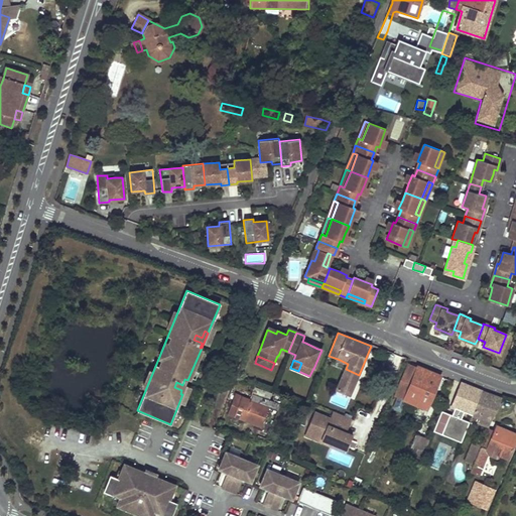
[(415,404),(410,416),(421,421),(440,376),(417,367),(417,368),(408,365),(409,365),(409,364),(408,364),(390,409),(392,415),(398,418),(405,400),(415,404)]
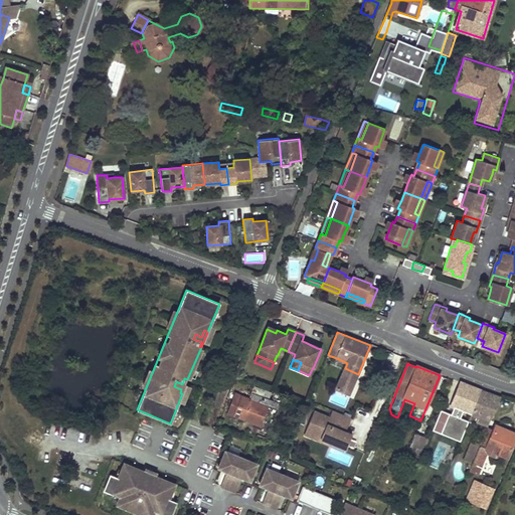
[(345,368),(336,388),(349,394),(358,374),(345,368)]
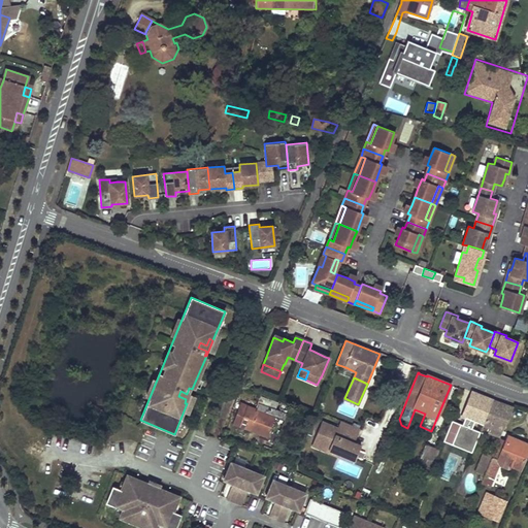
[(187,403),(192,389),(189,388),(187,394),(180,391),(178,396),(186,399),(185,403),(187,403)]
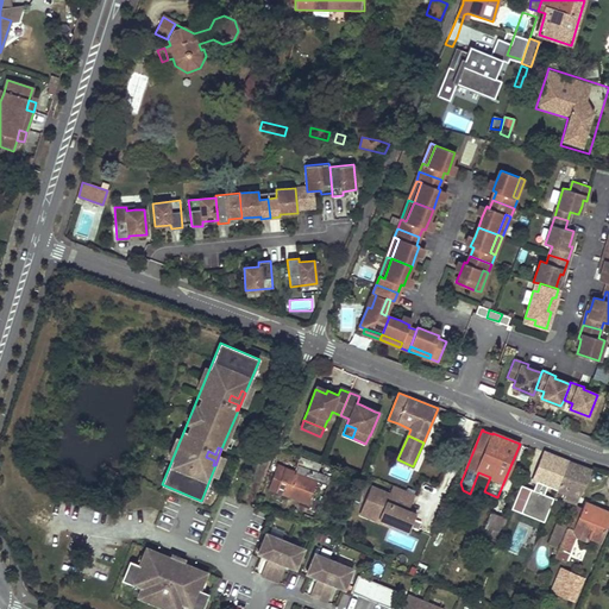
[(541,453),(534,469),(552,476),(562,479),(569,460),(541,451),(541,453)]
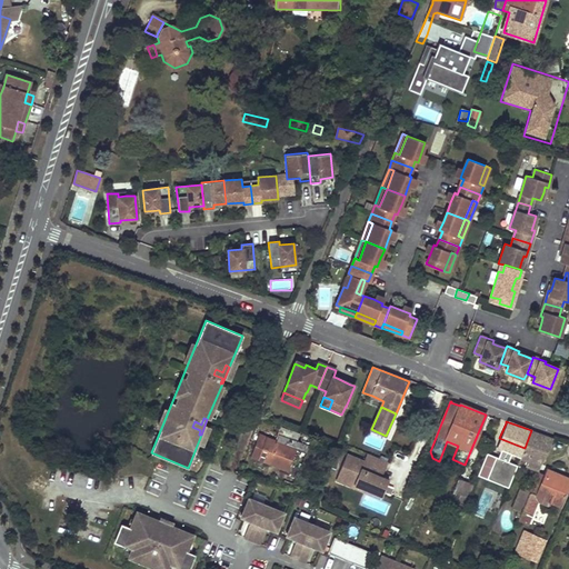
[(260,436),(252,457),(287,470),(287,469),(292,471),(297,460),(291,458),(295,449),(293,449),(299,433),(286,429),(279,427),(275,441),(260,436)]
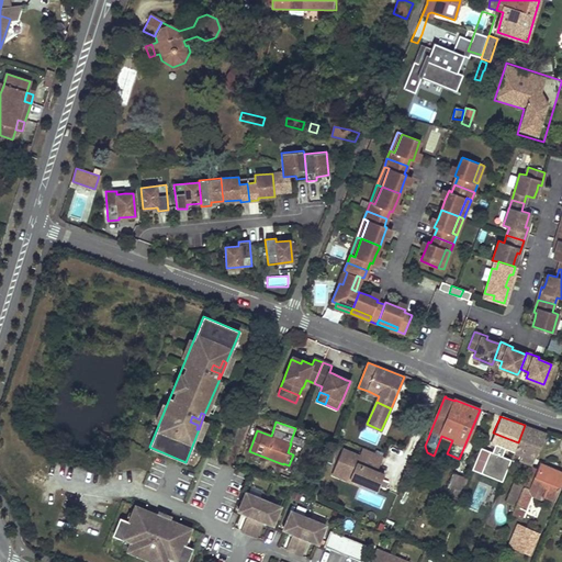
[(525,425),(518,442),(515,450),(514,453),(521,456),(520,461),(532,465),(537,456),(538,456),(547,434),(525,425)]
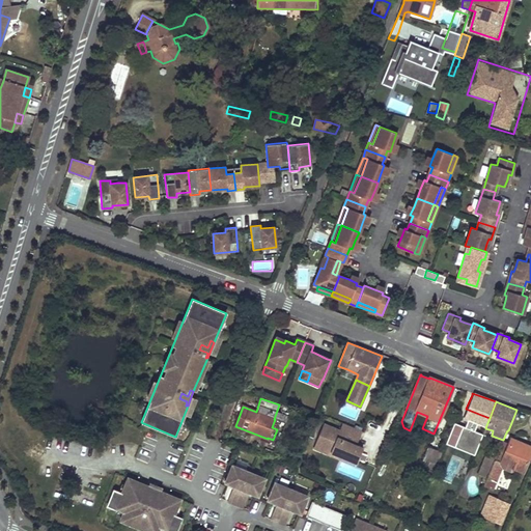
[(490,418),(481,415),(478,421),(486,425),(490,418)]
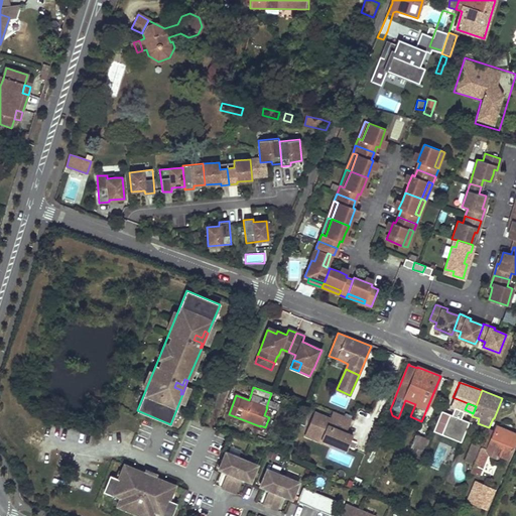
[(437,404),(431,417),(437,419),(443,406),(437,404)]
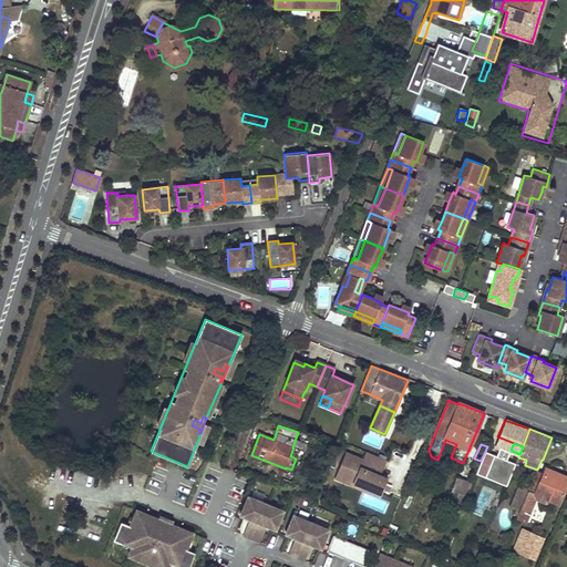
[(387,461),(366,452),(362,461),(346,453),(337,473),(353,481),(352,483),(380,495),(384,484),(382,483),(383,478),(380,476),(387,461)]
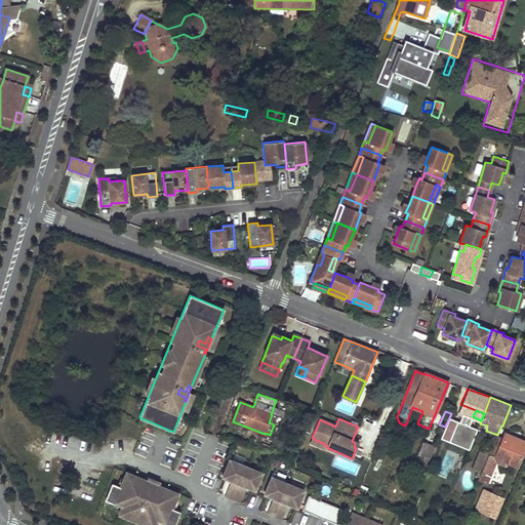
[(506,434),(503,439),(497,436),(490,454),(482,473),(479,480),(487,483),(496,462),(506,467),(505,470),(509,471),(510,468),(506,466),(508,462),(519,468),(524,450),(524,447),(514,443),(516,439),(506,434)]
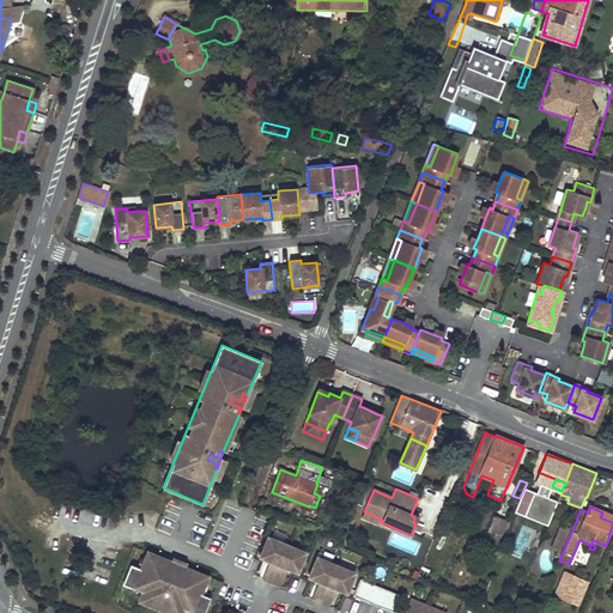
[(364,511),(362,517),(410,538),(411,535),(381,522),(382,520),(364,511)]
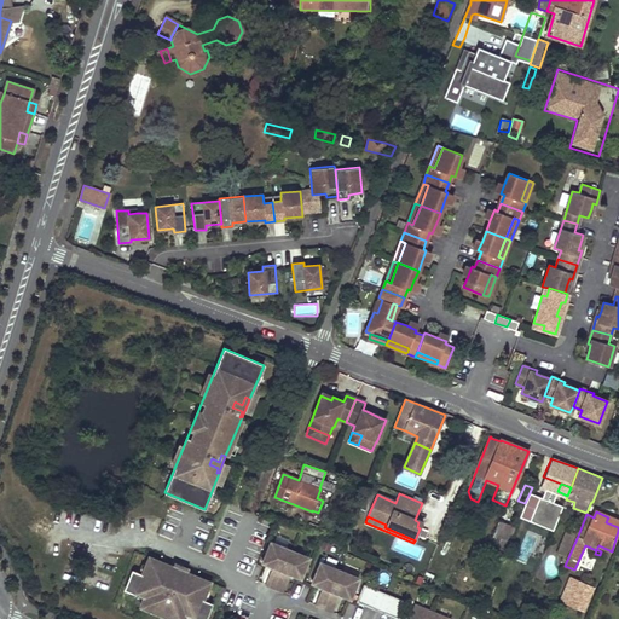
[(618,521),(608,518),(606,522),(618,527),(618,521)]
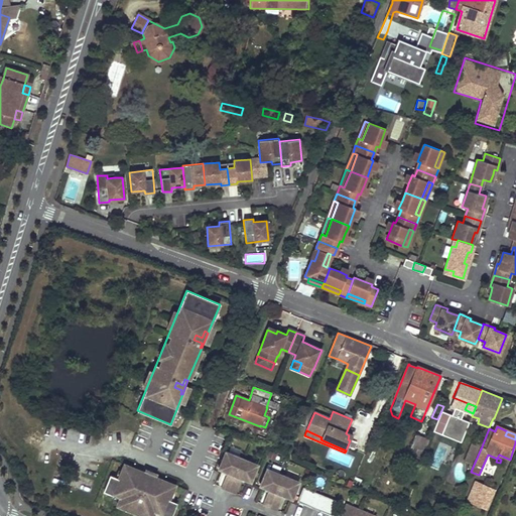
[(415,434),(409,449),(416,452),(412,461),(419,464),(423,455),(427,445),(429,439),(415,434)]
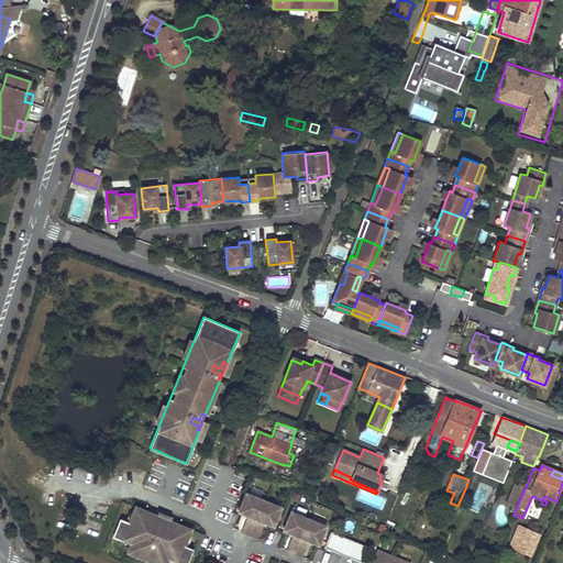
[(478,485),(475,493),(478,494),(476,499),(487,504),(486,507),(492,509),(498,494),(488,489),(489,486),(487,486),(489,479),(484,477),(481,486),(478,485)]
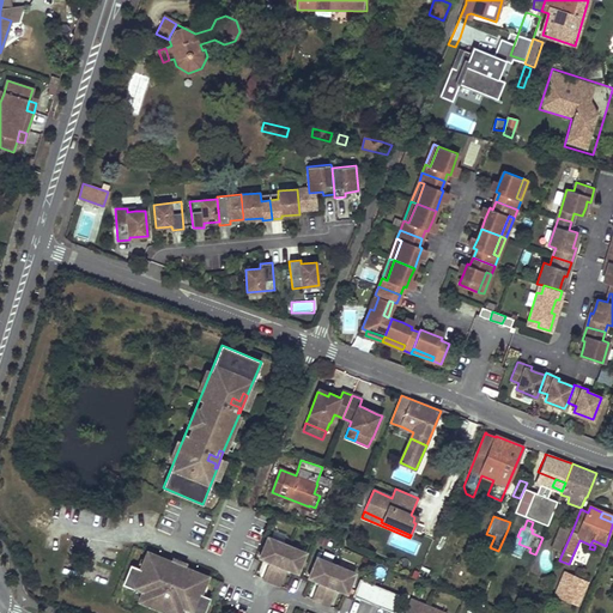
[(327,530),(311,525),(310,529),(326,535),(327,530)]
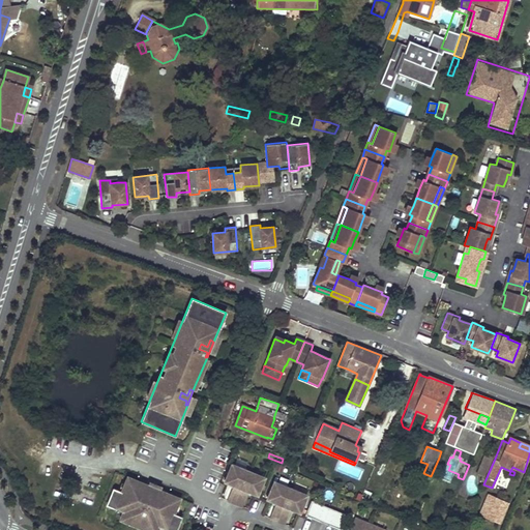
[(486,454),(477,473),(487,477),(495,459),(486,454)]
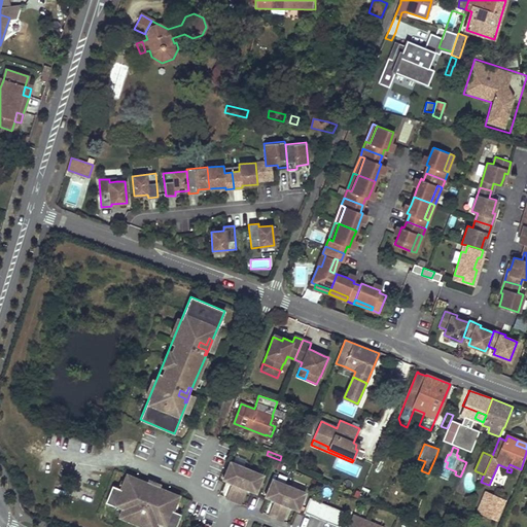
[(436,455),(432,464),(437,466),(442,457),(436,455)]
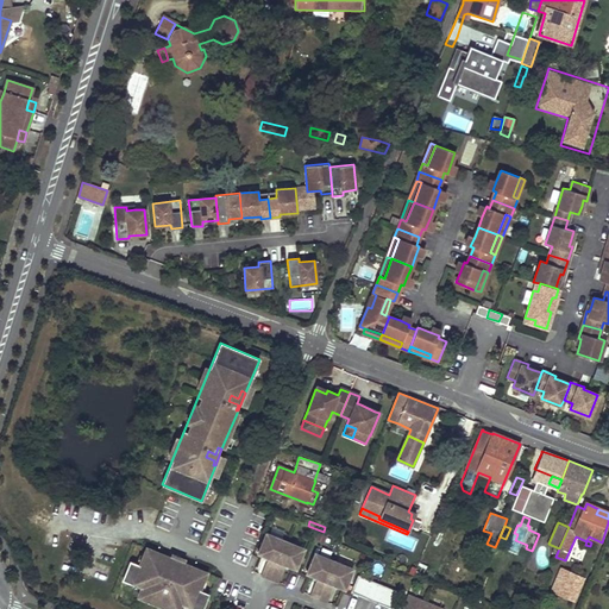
[(267,533),(258,553),(269,558),(262,575),(278,582),(286,565),(296,569),(305,550),(267,533)]
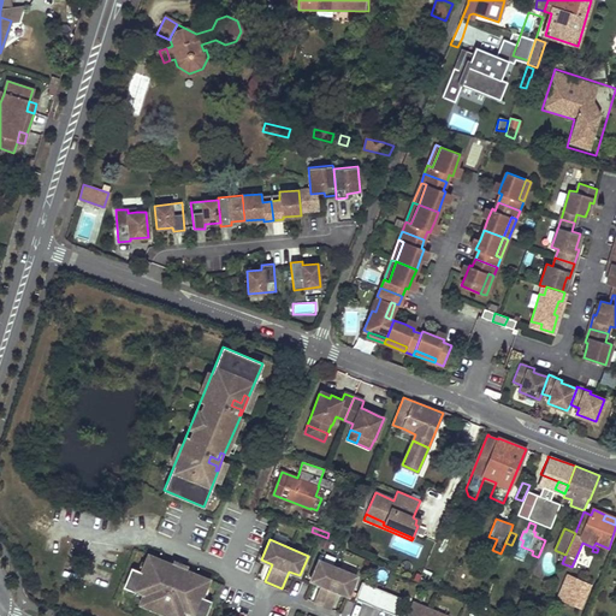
[(131,568),(124,586),(143,594),(142,599),(154,604),(152,608),(169,615),(170,610),(182,615),(184,610),(197,615),(203,615),(211,600),(201,597),(208,579),(185,570),(172,564),(148,555),(141,573),(131,568)]
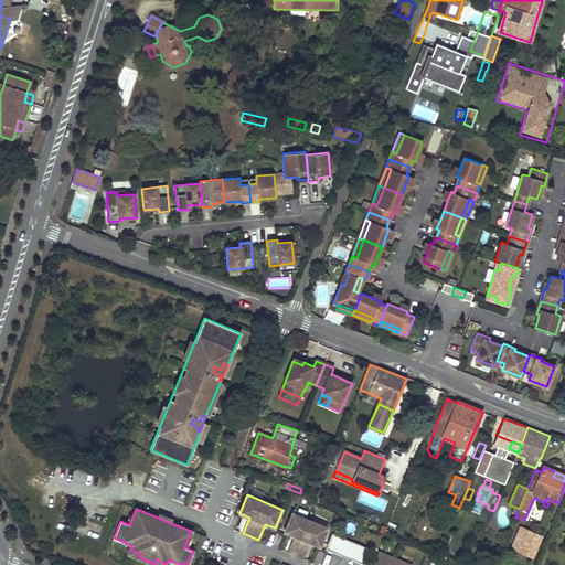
[(171,519),(160,513),(158,518),(170,523),(171,519)]
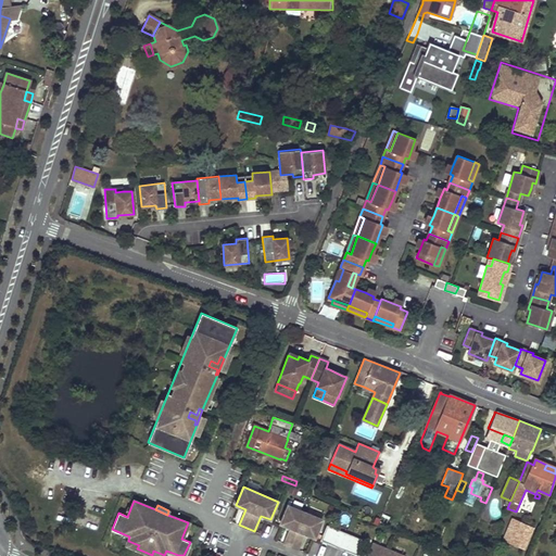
[(288,506),(280,525),(290,528),(283,543),(299,550),(305,534),(315,539),(323,520),(288,506)]
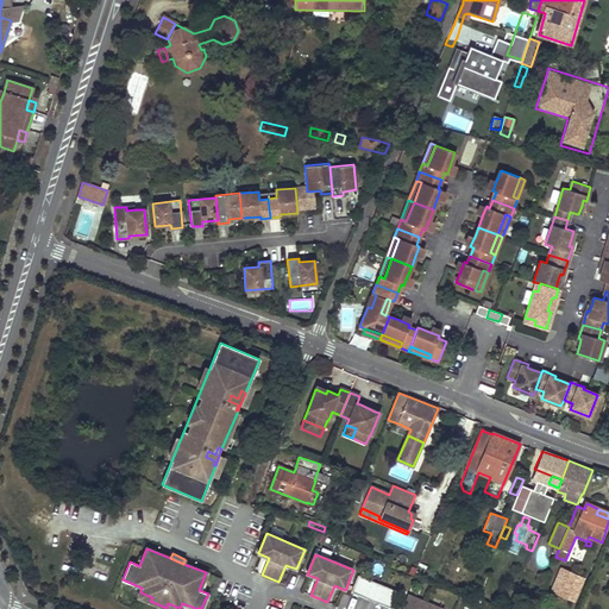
[(562,569),(554,566),(550,576),(557,578),(562,569)]
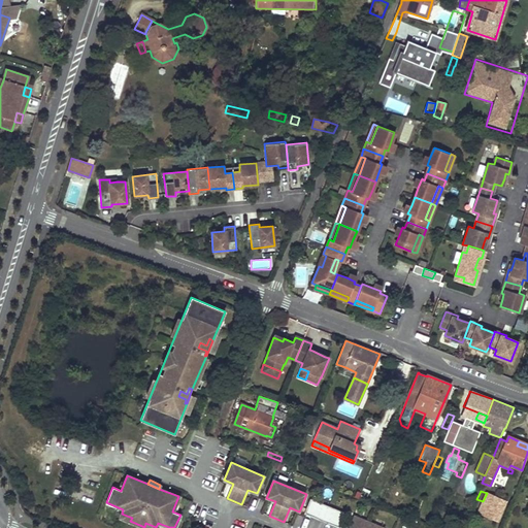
[(483,501),(479,512),(495,520),(496,516),(499,518),(505,501),(487,493),(483,501)]
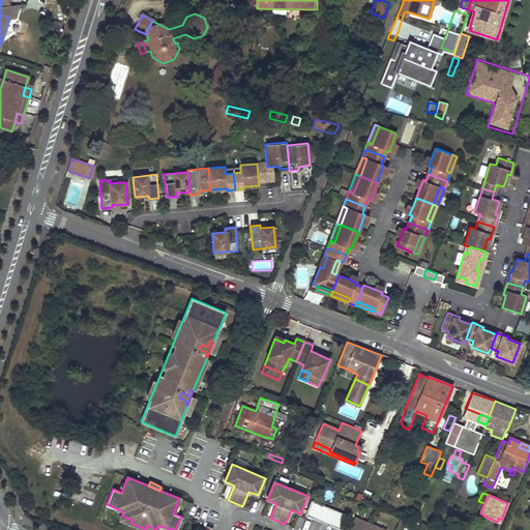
[(306,516),(340,529),(341,529),(347,517),(312,502),(306,516)]
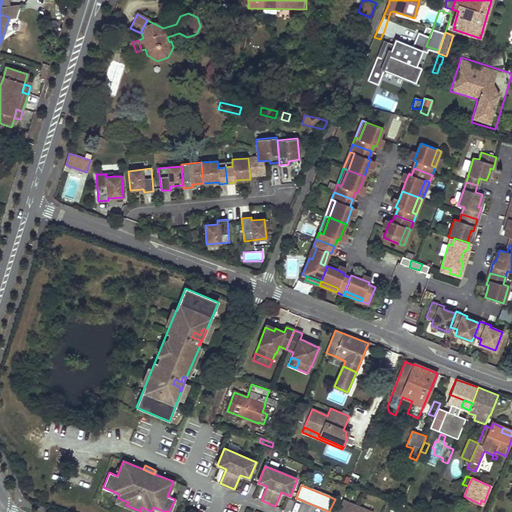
[(370,511),(342,501),(337,511),(370,511)]
